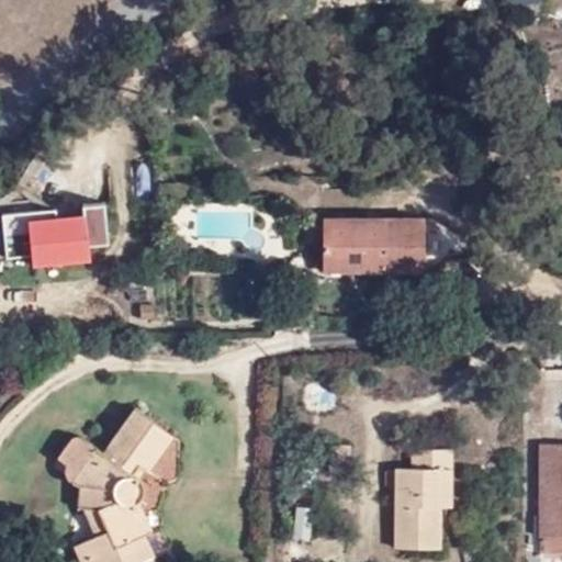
[(110,248),(104,203),(83,205),(85,214),(57,218),(56,208),(2,213),(8,260),(33,257),(34,269),(87,262),(86,251),(110,248)]
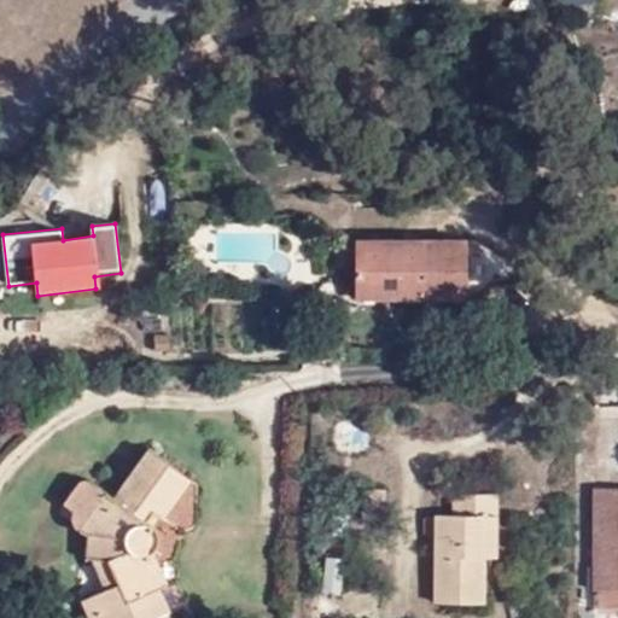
[(431,255),(431,240),(356,240),(355,298),(466,297),(466,255),(431,255)]
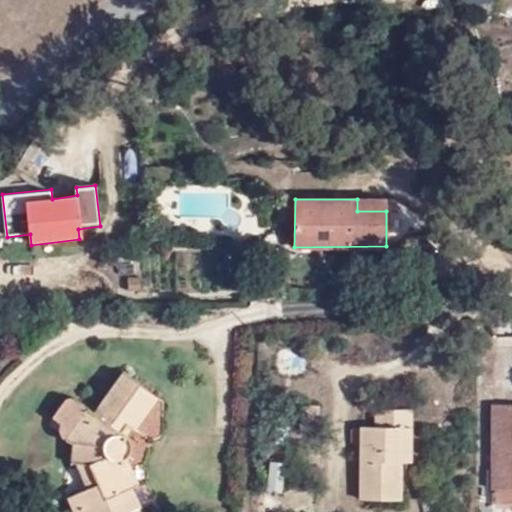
[(386,199),(357,199),(357,211),(386,211),(386,199)]
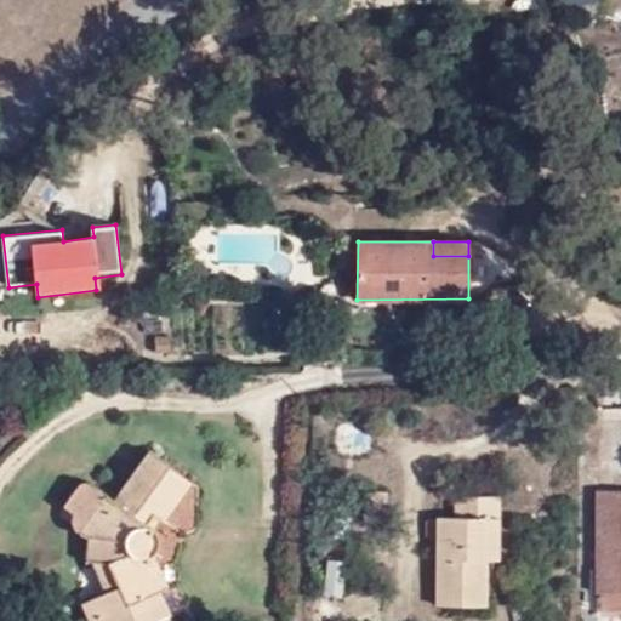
[(157,353),(170,352),(170,339),(157,339),(157,353)]
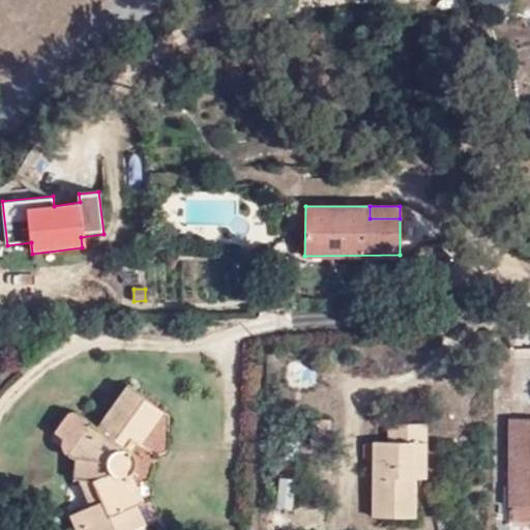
[(135,457),(129,448),(122,446),(128,437),(134,442),(138,444),(163,411),(126,385),(96,428),(89,422),(76,440),(74,459),(75,478),(79,478),(93,477),(104,499),(92,505),(69,516),(76,529),(127,529),(144,523),(135,504),(142,501),(130,473),(136,466),(135,457)]
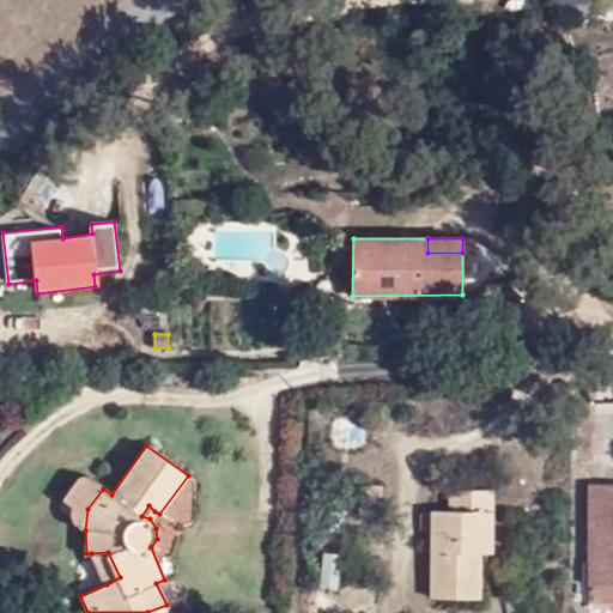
[(87,509),(103,489),(84,473),(65,498),(71,504),(73,520),(78,523),(87,509)]
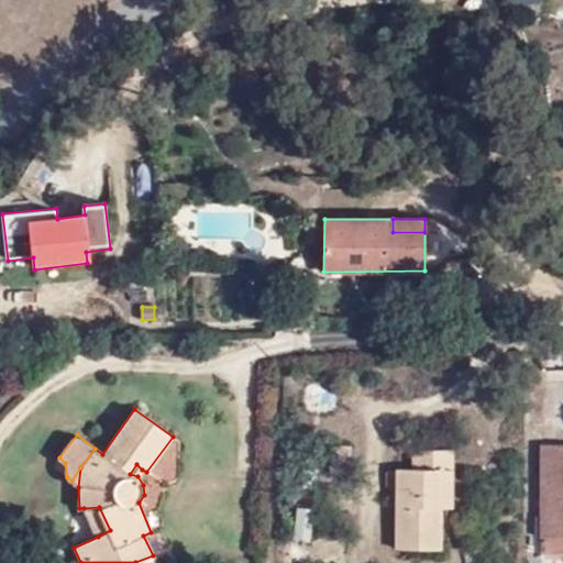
[(398,466),(398,471),(397,486),(397,548),(440,548),(441,506),(454,506),(454,446),(414,446),(414,466),(398,466)]
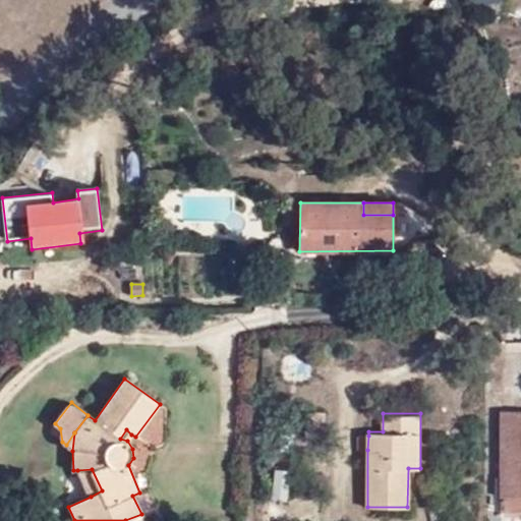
[(120,439),(127,441),(131,435),(126,429),(120,439)]
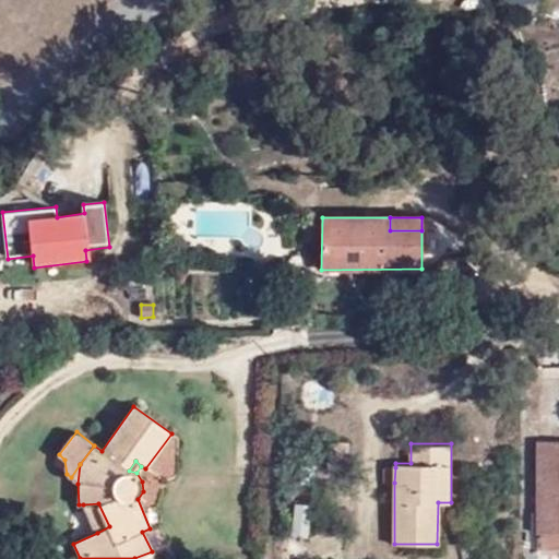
[(71,477),(78,484),(80,464),(71,477)]
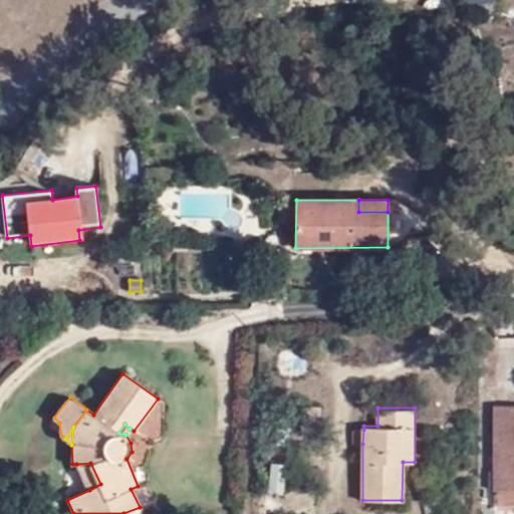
[(362,444),(363,430),(355,430),(355,443),(362,444)]
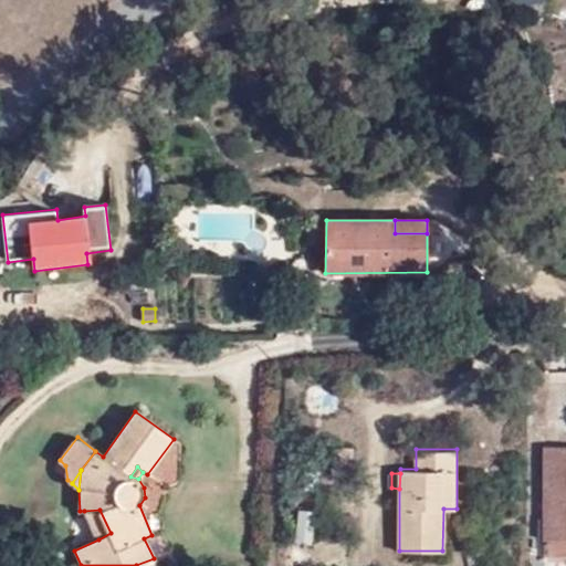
[(84,511),(98,540),(111,533),(100,510),(84,511)]
